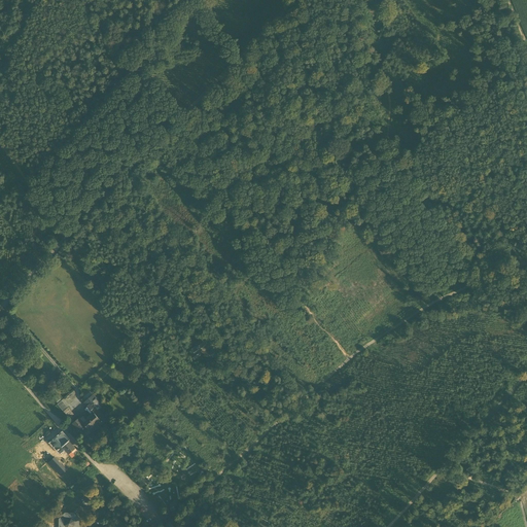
[(195,347),(198,350),(206,343),(204,341),(203,342),(202,340),(196,345),(197,346),(195,347)]
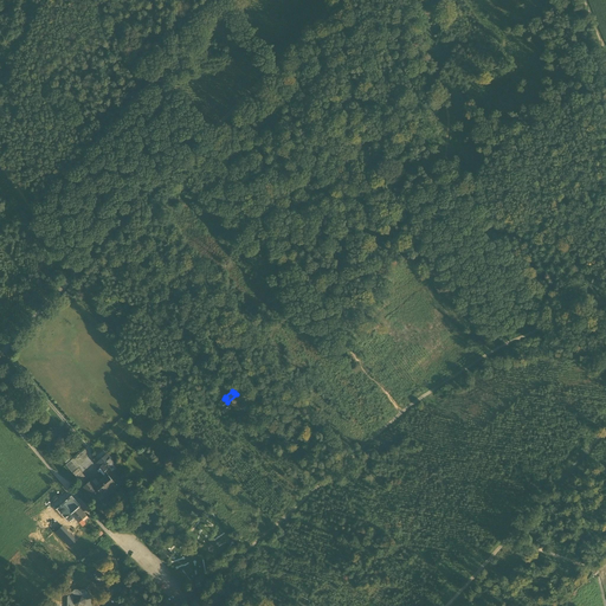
[(70,458),(66,453),(60,458),(65,463),(70,458)]
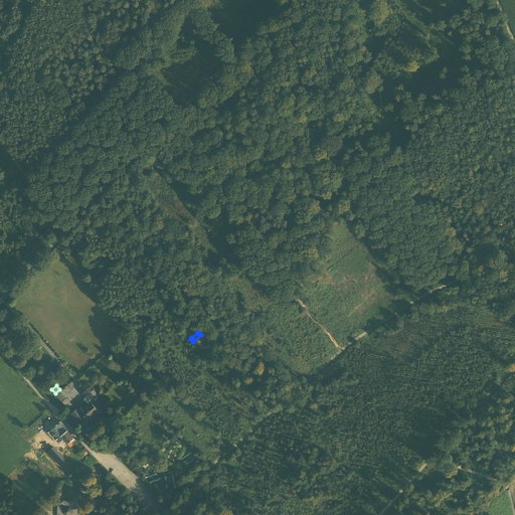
[(92,401),(94,403),(99,398),(97,396),(99,395),(91,386),(90,386),(89,386),(88,387),(88,388),(82,393),(82,394),(84,396),(86,396),(86,397),(91,402),(92,401)]
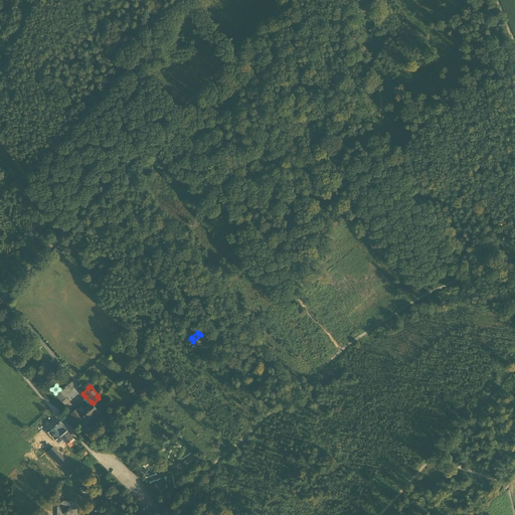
[(56,395),(67,409),(72,405),(60,391),(56,395)]
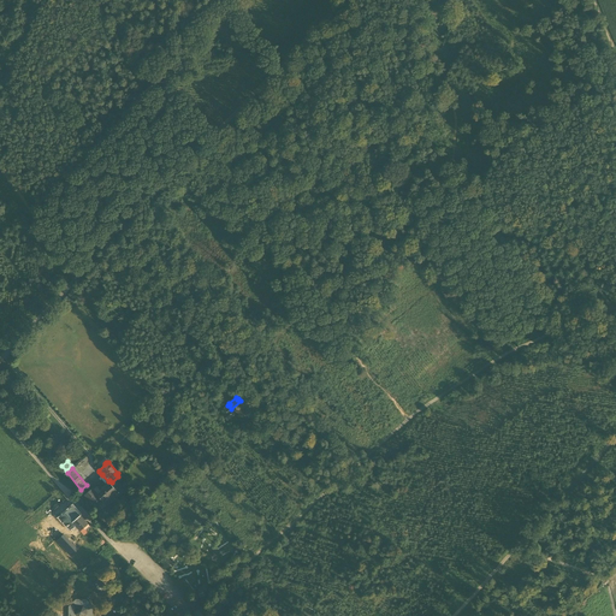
[(117,491),(118,492),(120,490),(123,487),(117,480),(111,485),(117,491)]
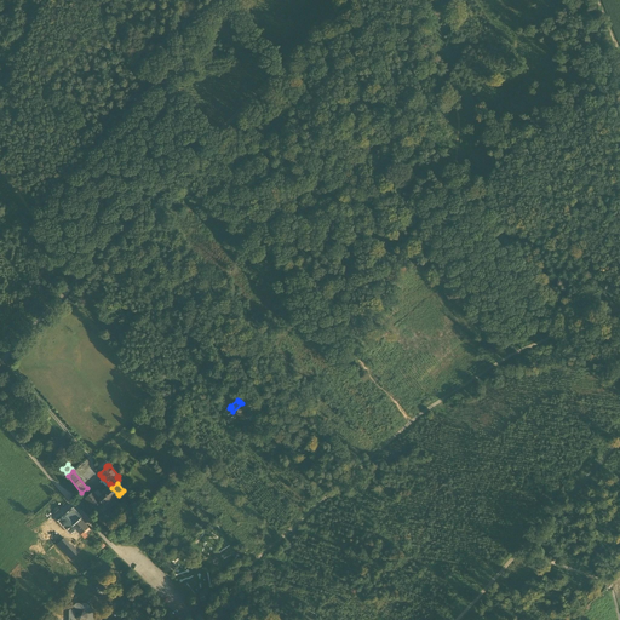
[(102,494),(98,498),(101,501),(104,505),(118,494),(112,488),(112,487),(102,494)]
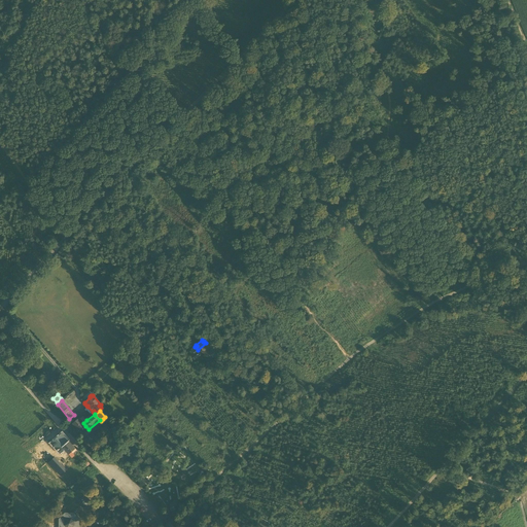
[(80,431),(85,426),(83,423),(80,419),(79,418),(73,423),(80,431)]
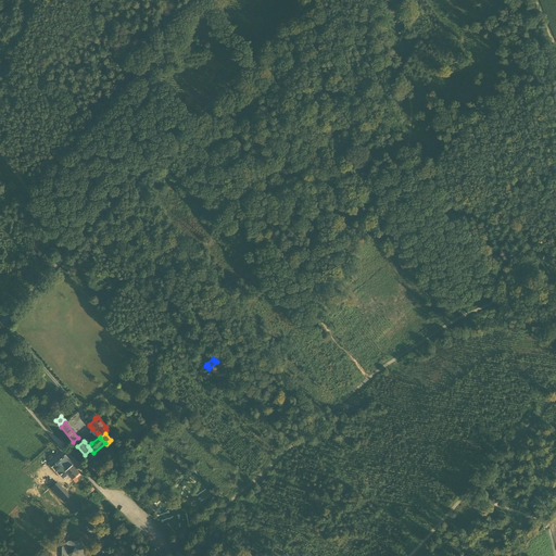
[(105,443),(93,453),(97,457),(109,446),(106,444),(105,443)]
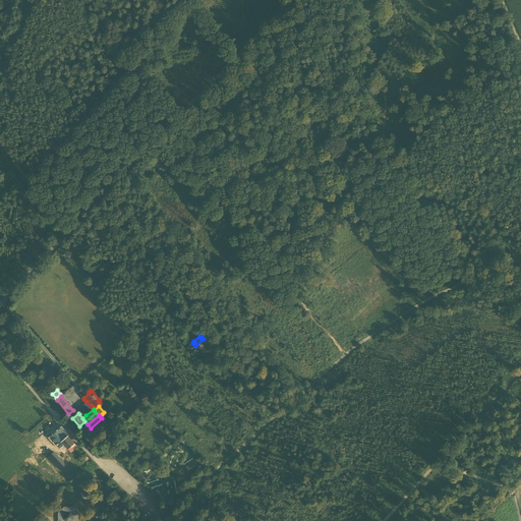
[(68,436),(61,427),(54,433),(61,442),(68,436)]
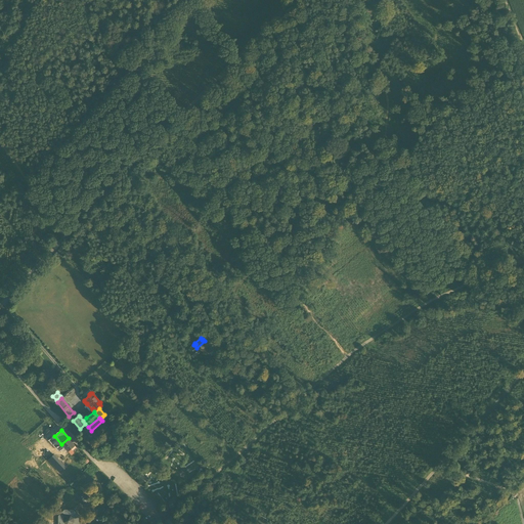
[(64,447),(61,444),(54,436),(50,440),(59,451),(64,447)]
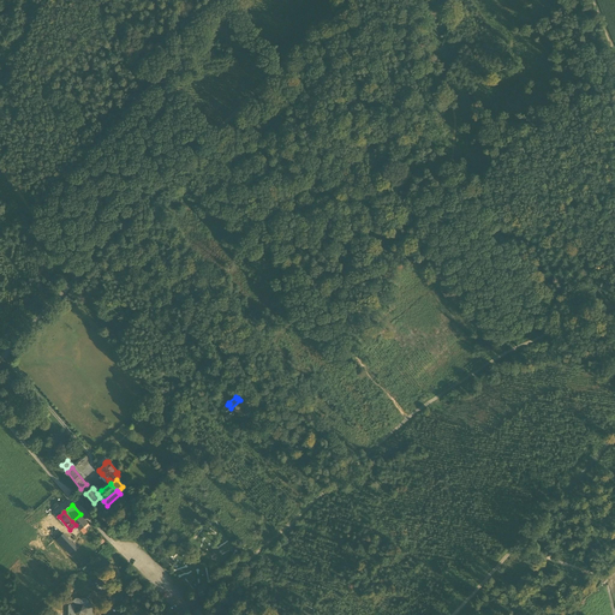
[(76,525),(81,530),(83,527),(88,524),(81,514),(72,521),(76,525)]
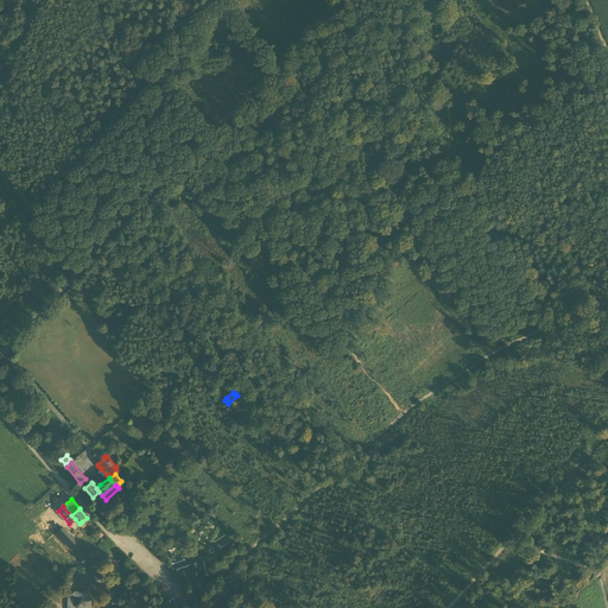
[(73,538),(63,527),(61,530),(71,539),(73,538)]
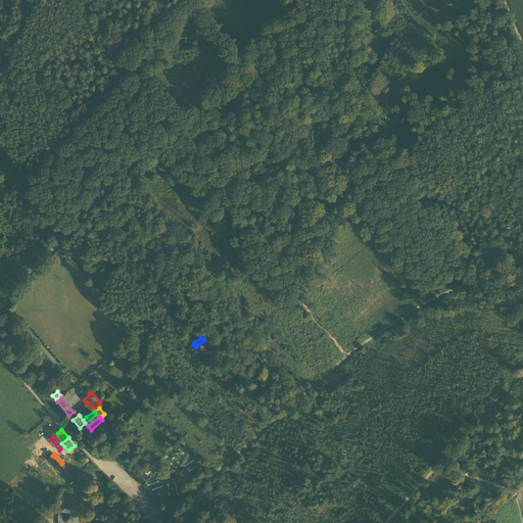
[(52,456),(48,460),(60,472),(66,467),(62,463),(61,464),(52,456)]
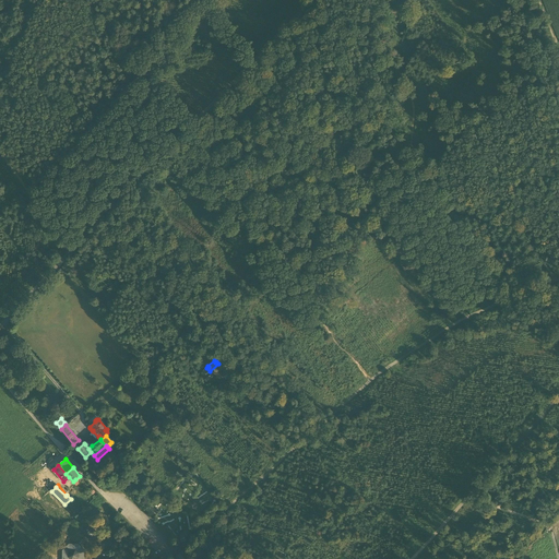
[(147,511),(151,515),(156,510),(153,507),(147,511)]
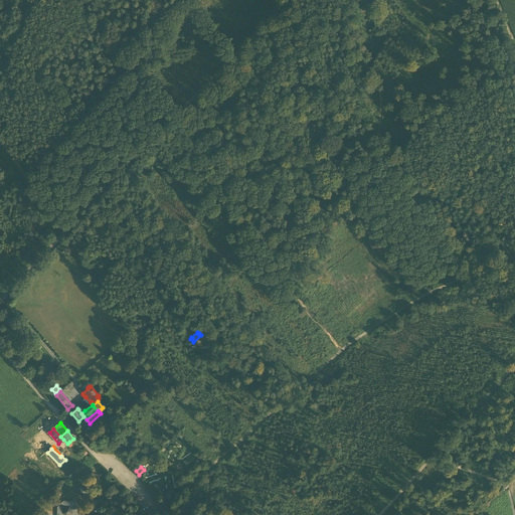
[(160,489),(163,487),(158,480),(155,483),(160,489)]
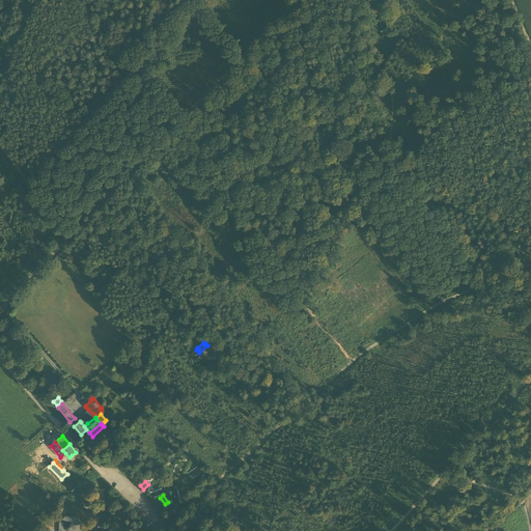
[(65,518),(74,518),(75,516),(65,516),(59,523),(59,530),(60,530),(60,524),(65,518)]
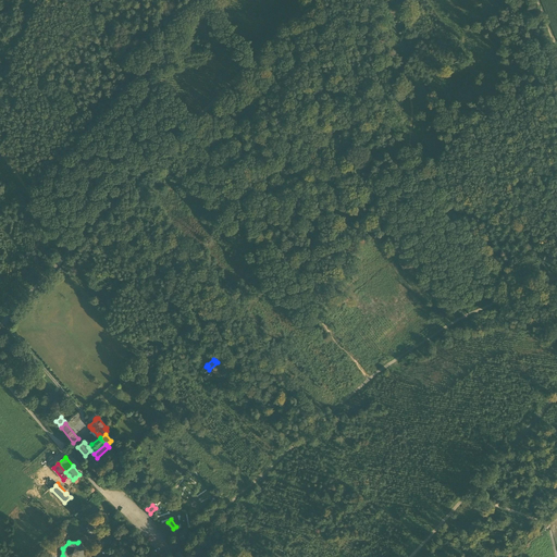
[(84,556),(84,551),(86,549),(78,542),(77,543),(84,549),(77,552),(77,555),(75,556),(84,556)]
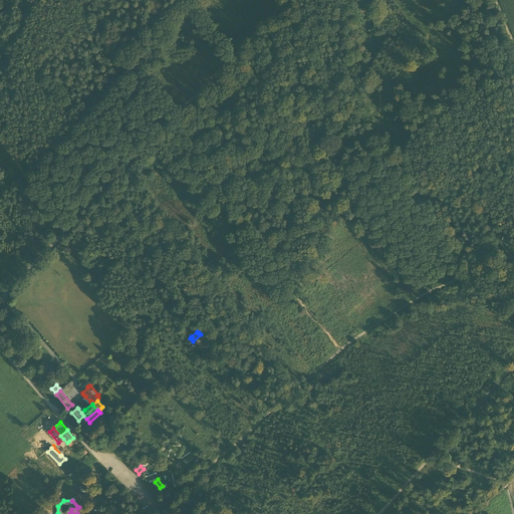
[(58,507),(58,513),(69,513),(71,512),(71,509),(77,507),(71,501),(63,501),(58,507)]
